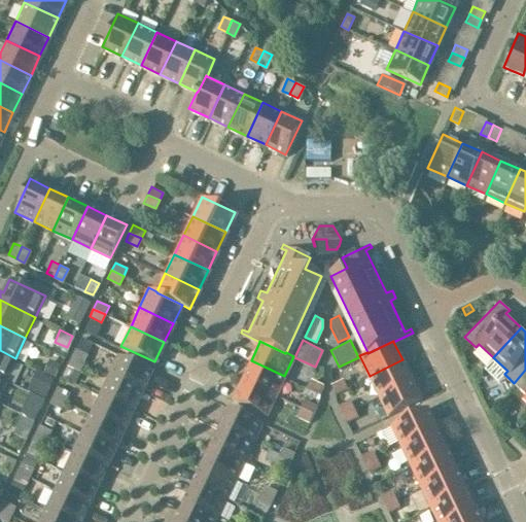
[(82,361),(86,353),(74,348),(71,356),(82,361)]
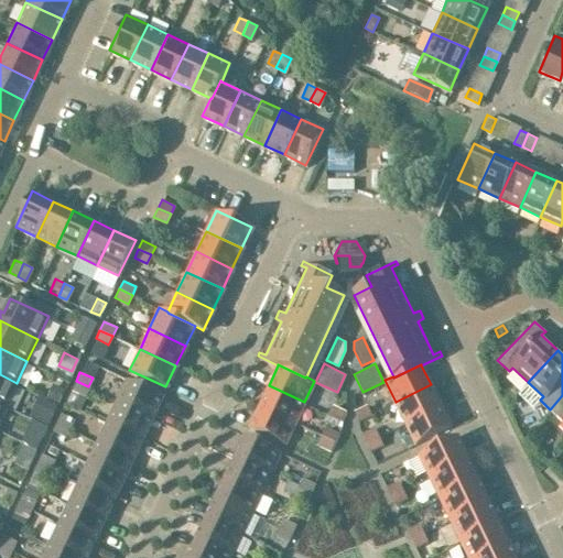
[(17,383),(0,374),(0,403),(6,406),(17,383)]
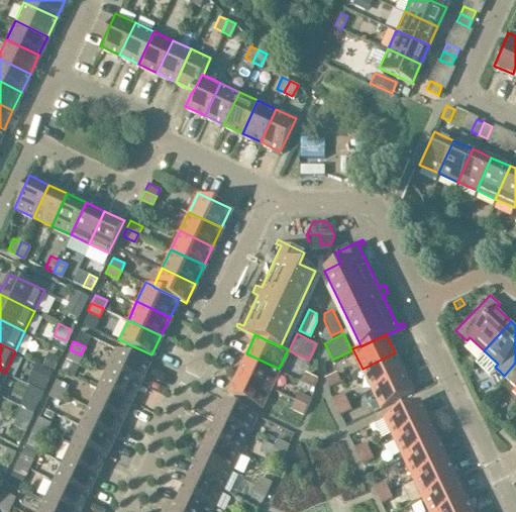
[(147,363),(115,346),(106,367),(138,382),(147,363)]
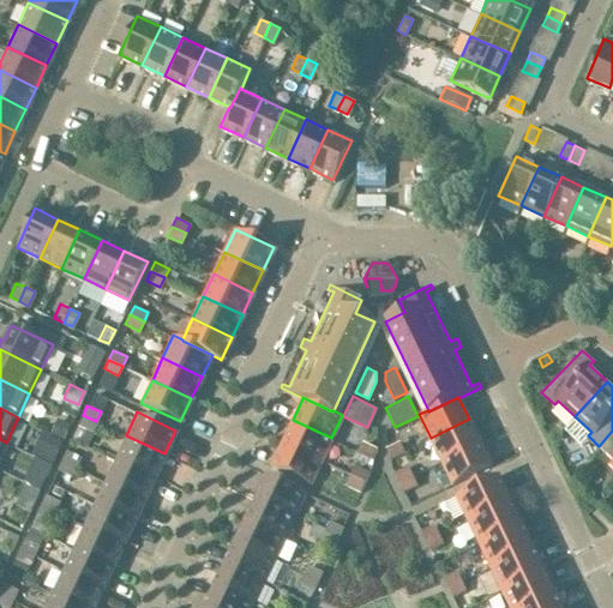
[(96,421),(83,415),(78,423),(92,431),(96,421)]
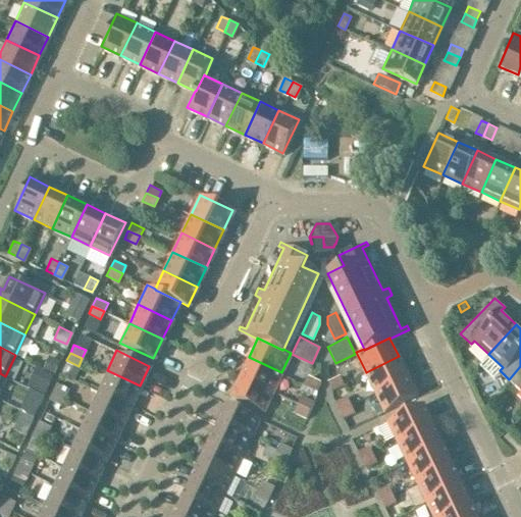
[(48,355),(42,367),(53,372),(59,360),(48,355)]
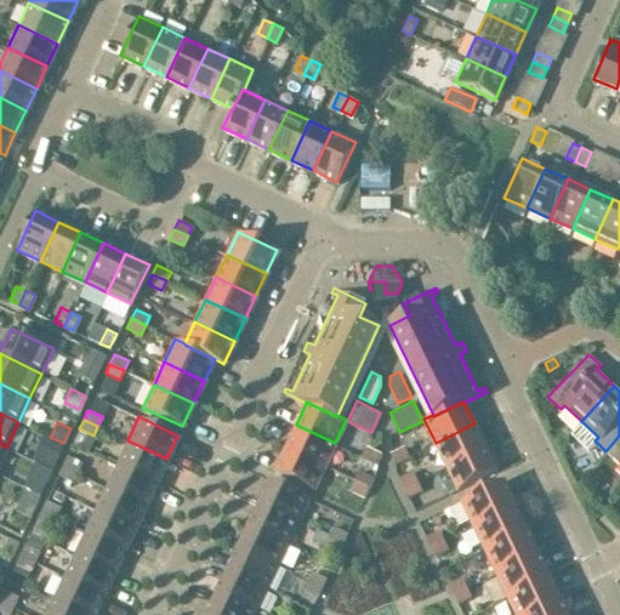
[(485,445),(475,423),(436,443),(447,465),(485,445)]
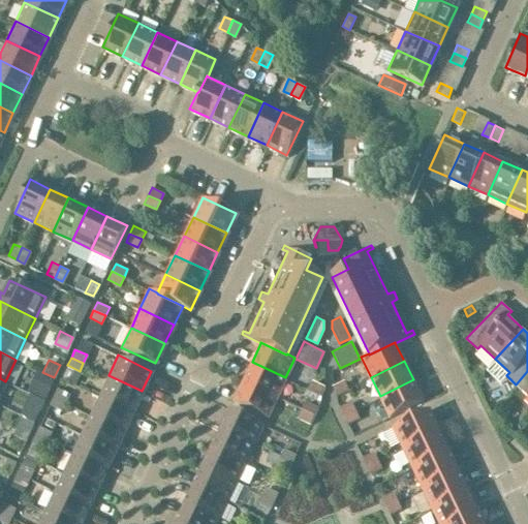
[(285,377),(252,362),(243,380),(276,396),(285,377)]
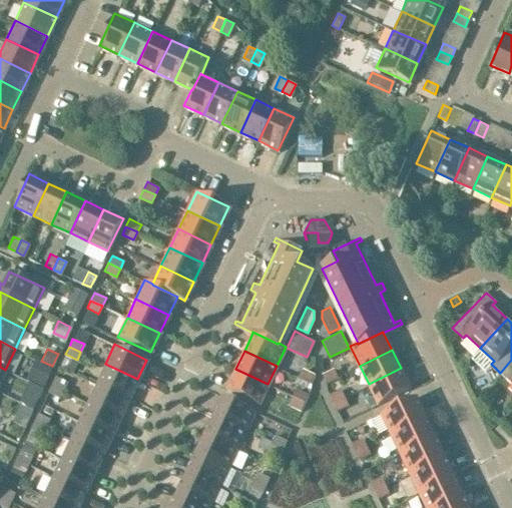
[(34,360),(25,379),(43,387),(52,368),(34,360)]
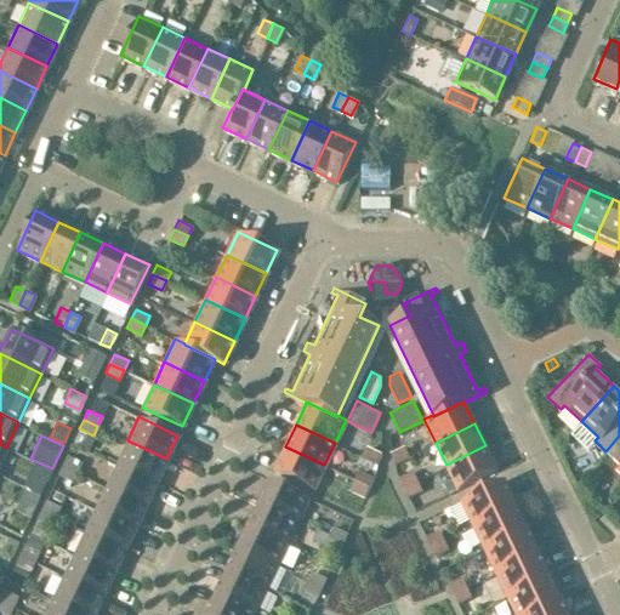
[(619,436),(606,451),(618,462),(619,460),(619,436)]
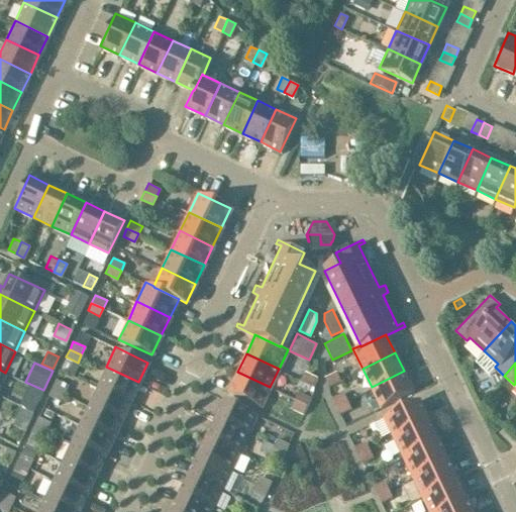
[(138,382),(106,367),(97,385),(129,401),(138,382)]
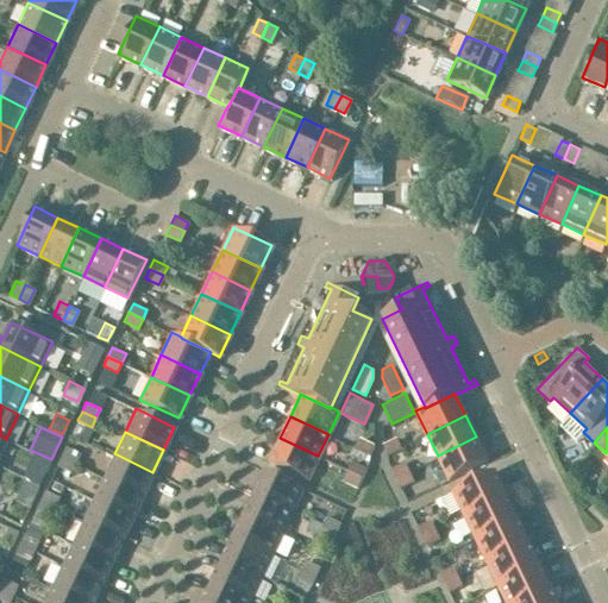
[(487,460),(476,437),(438,456),(449,478),(487,460)]
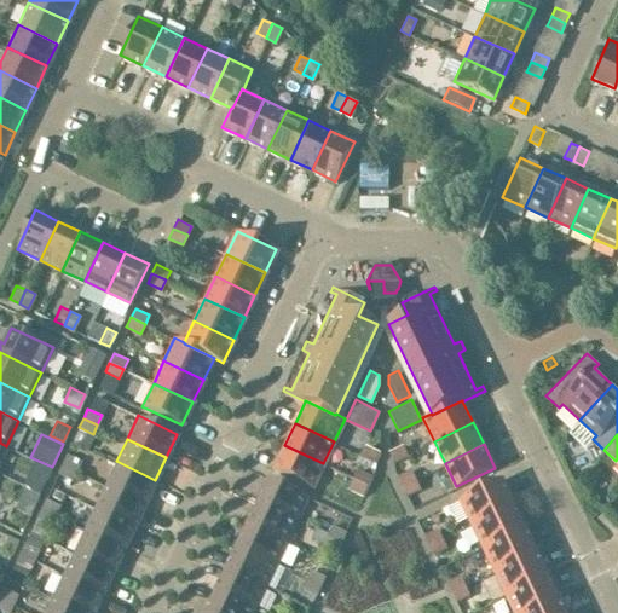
[(323,463),(284,445),(273,468),(312,487),(323,463)]
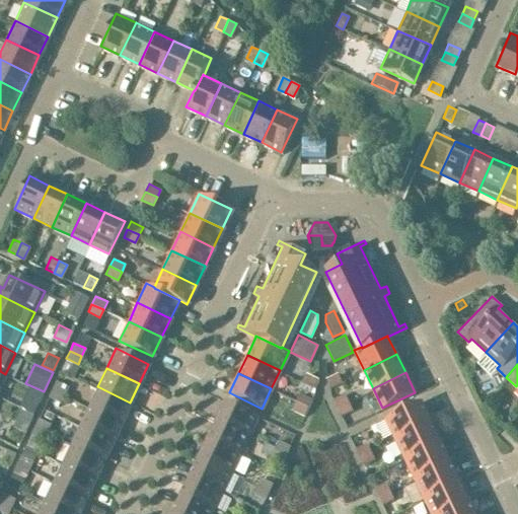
[(318,378),(306,373),(302,381),(314,386),(318,378)]
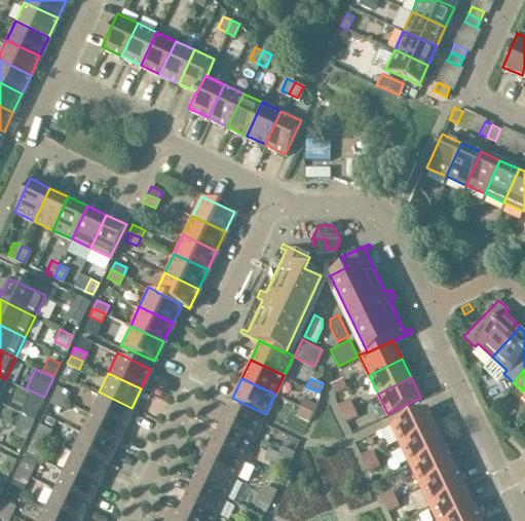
[(330,383),(334,392),(345,386),(342,378),(330,383)]
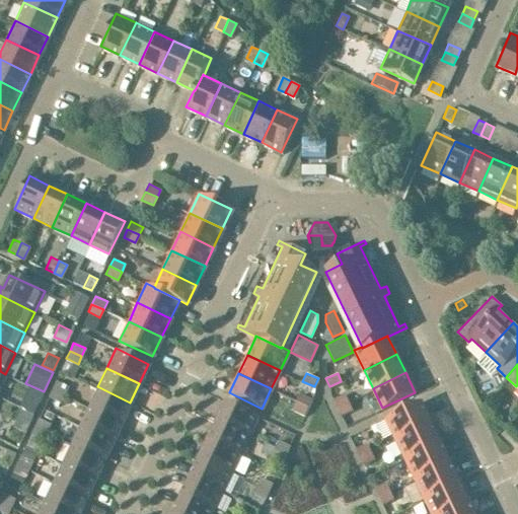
[(64,393),(67,385),(56,380),(52,388),(64,393)]
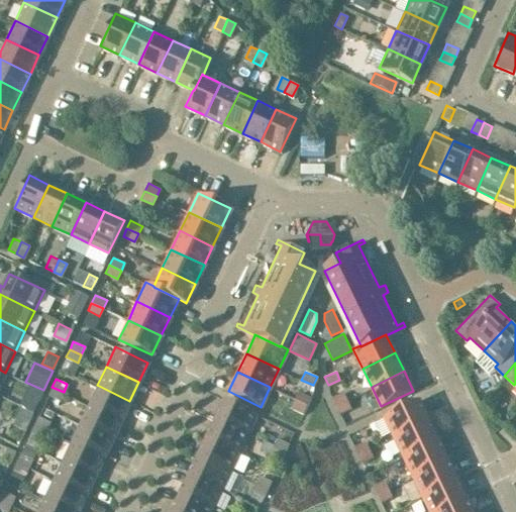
[(129,401),(97,385),(88,404),(121,419),(129,401)]
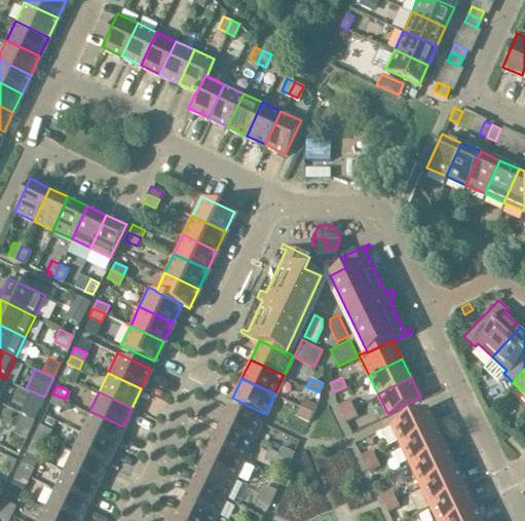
[(65,399),(52,394),(49,401),(61,407),(65,399)]
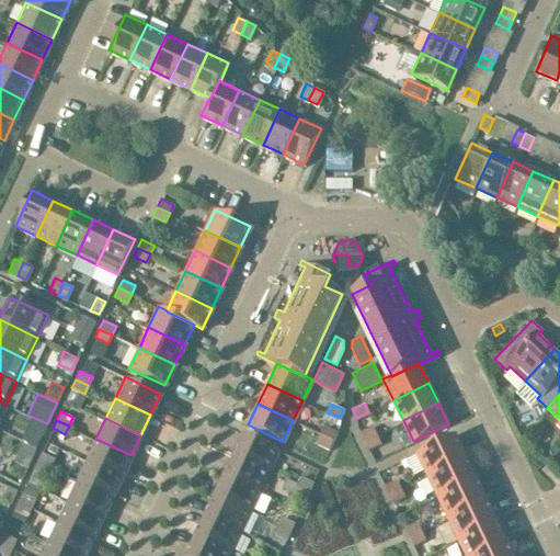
[(336,431),(323,424),(320,433),(332,440),(336,431)]
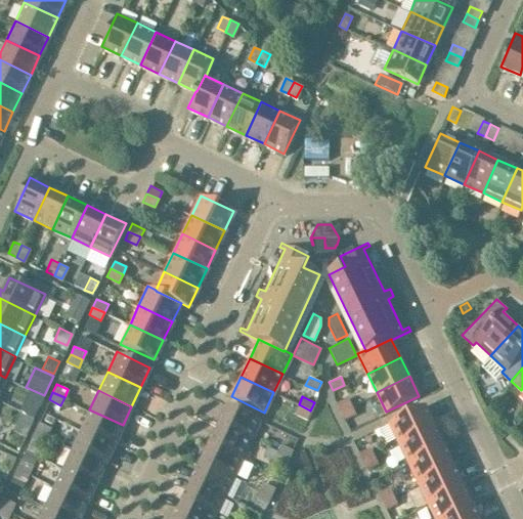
[(351,404),(347,396),(336,402),(339,411),(351,404)]
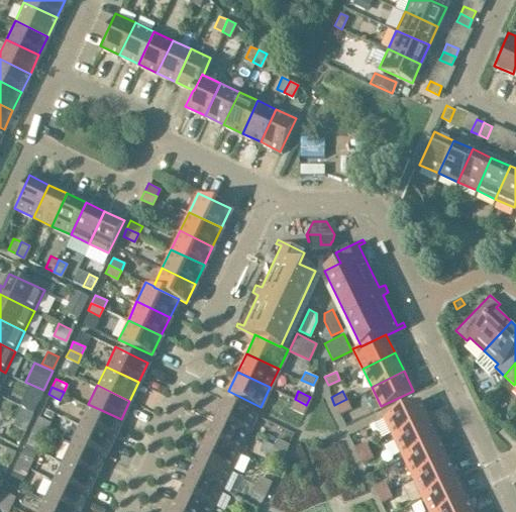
[(38,401),(23,394),(18,404),(33,411),(38,401)]
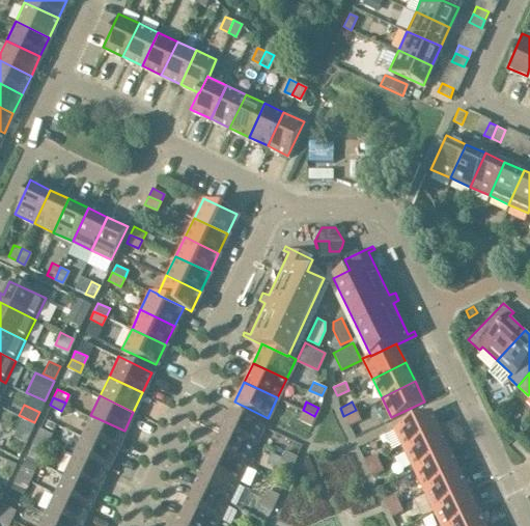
[(265,425),(230,410),(221,430),(254,445),(265,425)]
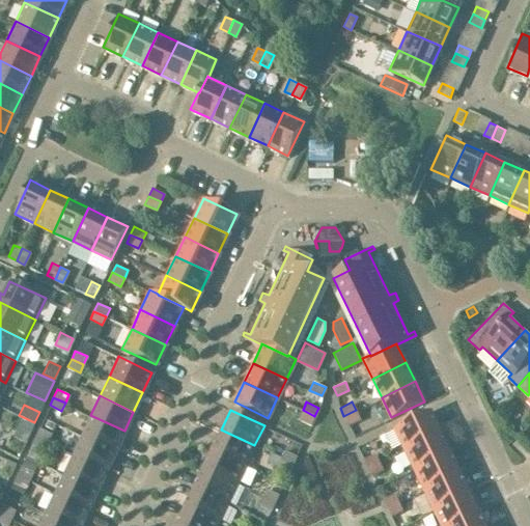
[(314,416),(303,410),(299,418),(311,423),(314,416)]
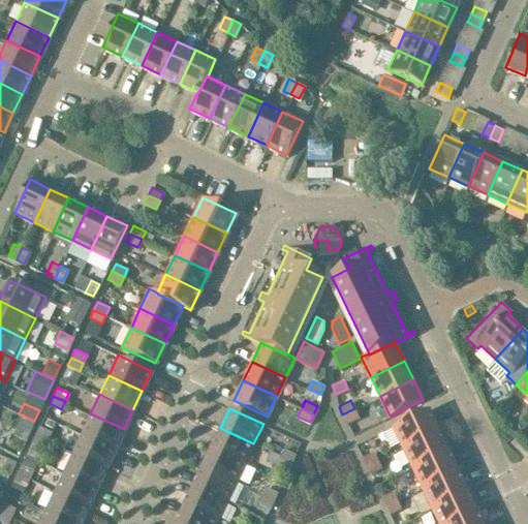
[(342,414),(346,422),(359,417),(354,408),(342,414)]
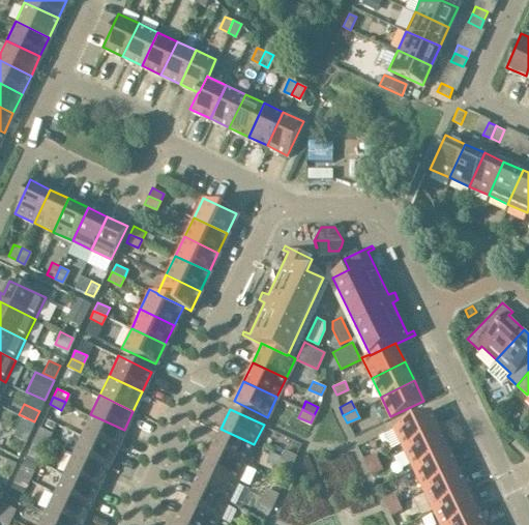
[(438,431),(428,410),(393,427),(403,447),(438,431)]
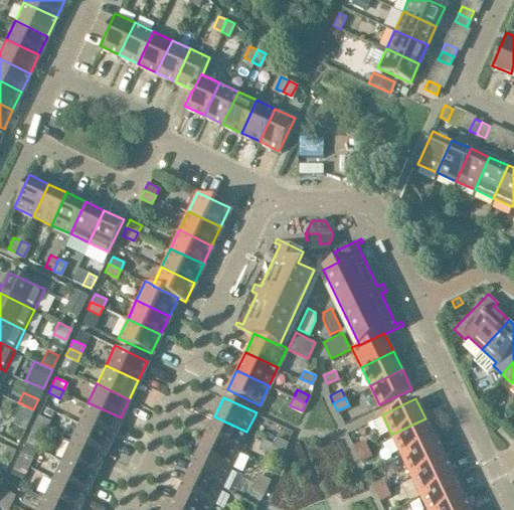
[(121,417),(88,402),(79,420),(112,436),(121,417)]
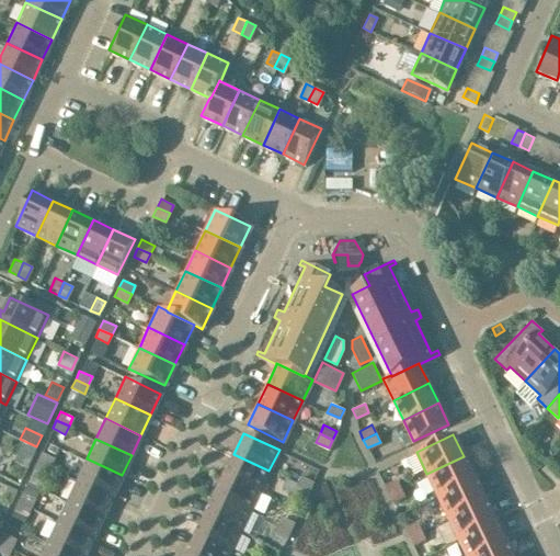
[(49,466),(54,457),(41,452),(37,460),(49,466)]
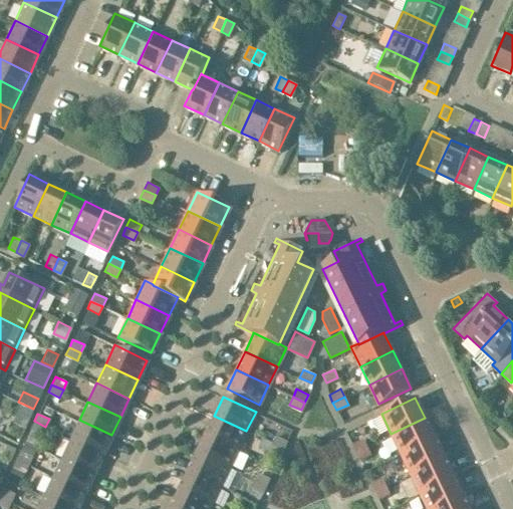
[(246,431),(214,416),(205,435),(238,450),(246,431)]
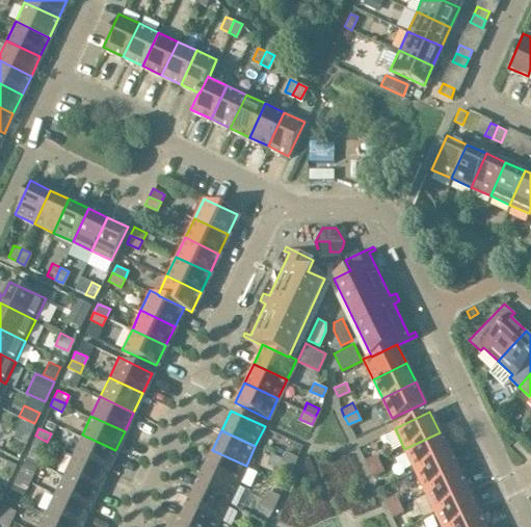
[(449,453),(440,432),(404,449),(415,470),(449,453)]
